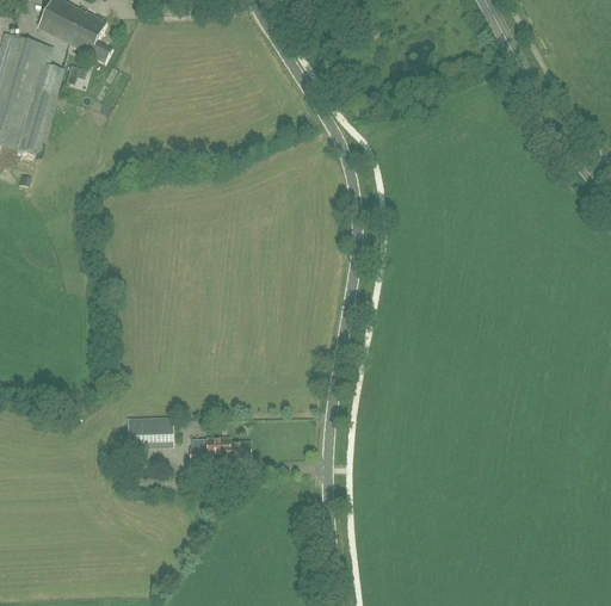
[(105,60),(112,47),(97,38),(105,22),(65,0),(50,0),(37,25),(105,60)]
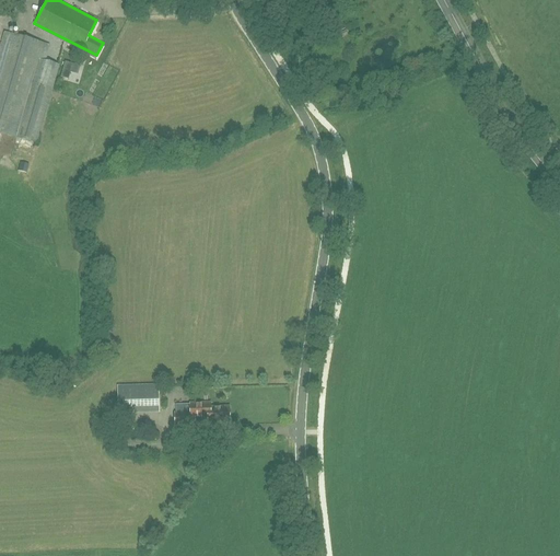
[(106,39),(117,39),(116,27),(105,29),(106,39)]
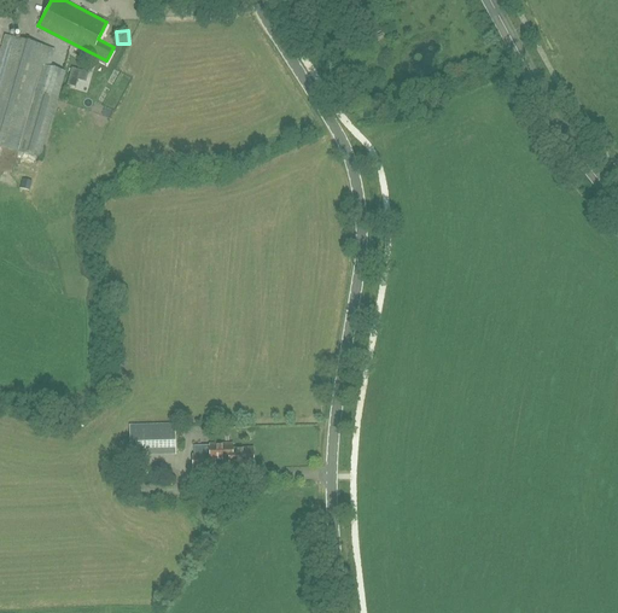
[(5,31),(0,48),(0,142),(39,155),(64,69),(48,64),(53,46),(5,31)]
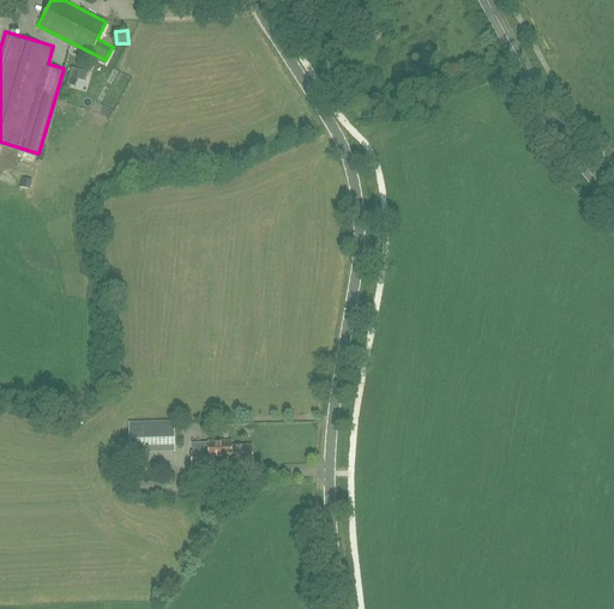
[(130,442),(174,441),(173,417),(128,418),(130,442)]
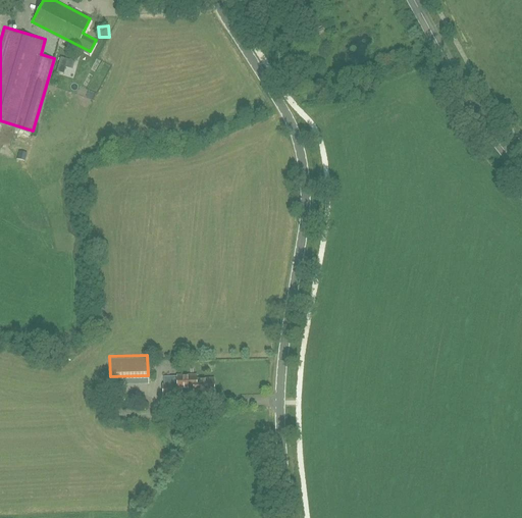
[(177,373),(177,381),(163,382),(164,396),(181,395),(181,387),(194,387),(194,395),(214,394),(214,376),(196,376),(196,372),(177,373)]
